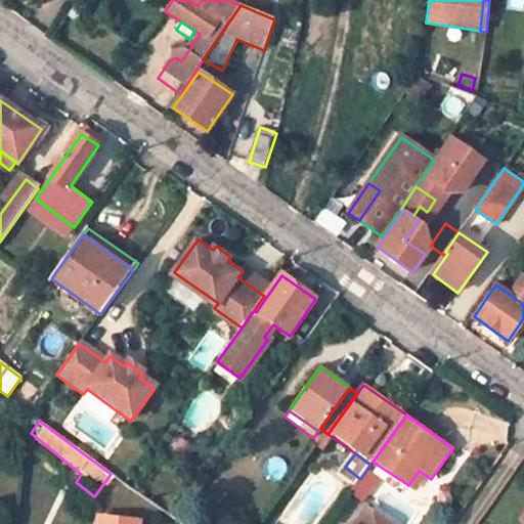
[(416,491),(427,476),(419,471),(408,485),(416,491)]
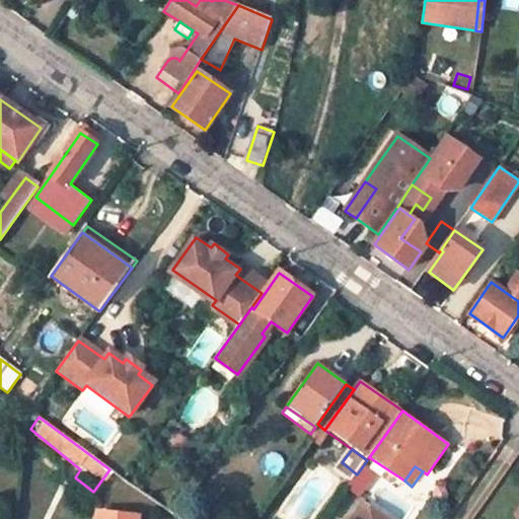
[(351,518),(389,518),(364,502),(351,518)]
